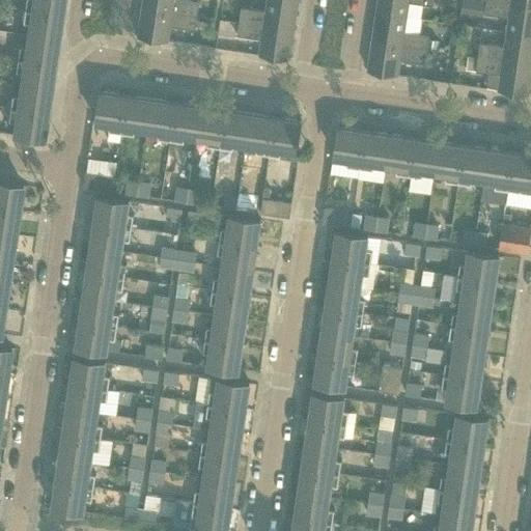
[(26,0),(25,9),(61,15),(63,0),(26,0)]
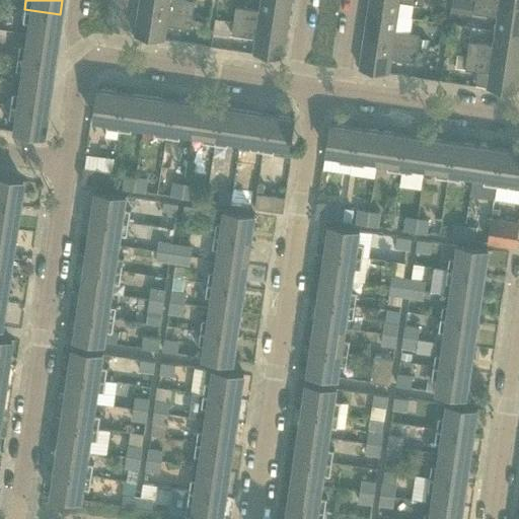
[(140,0),(139,6),(193,14),(195,0),(140,0)]
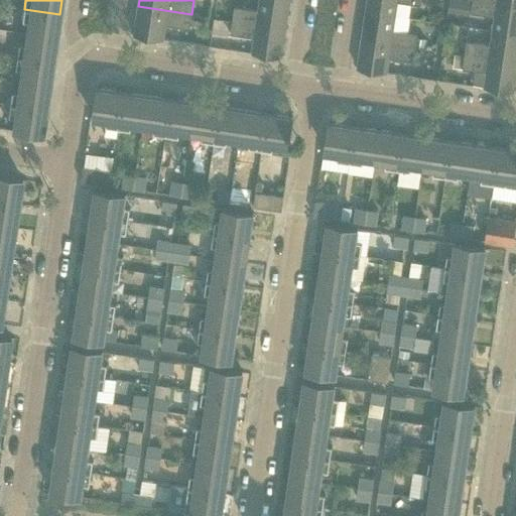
[(233,6),(231,20),(285,28),(288,0),(258,0),(257,10),(233,6)]
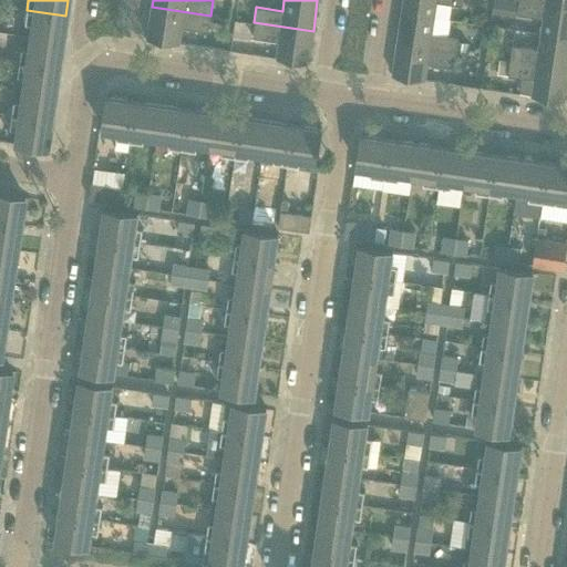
[(402,0),(401,12),(433,17),(435,3),(462,8),(462,0),(402,0)]
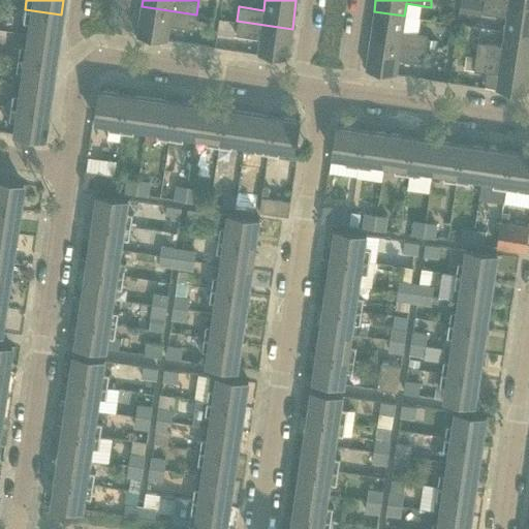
[(460,0),(460,5),(473,7),(472,14),(481,16),(483,12),(484,0),(460,0)]
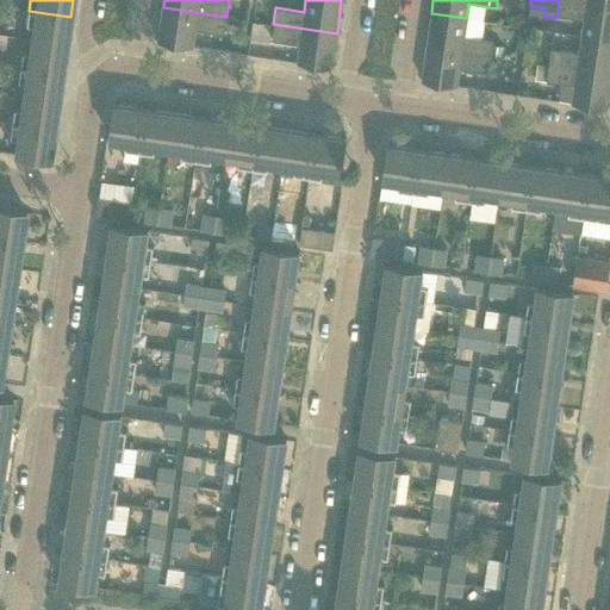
[(584,19),(582,36),(609,39),(609,5),(572,0),(558,0),(556,14),(584,19)]
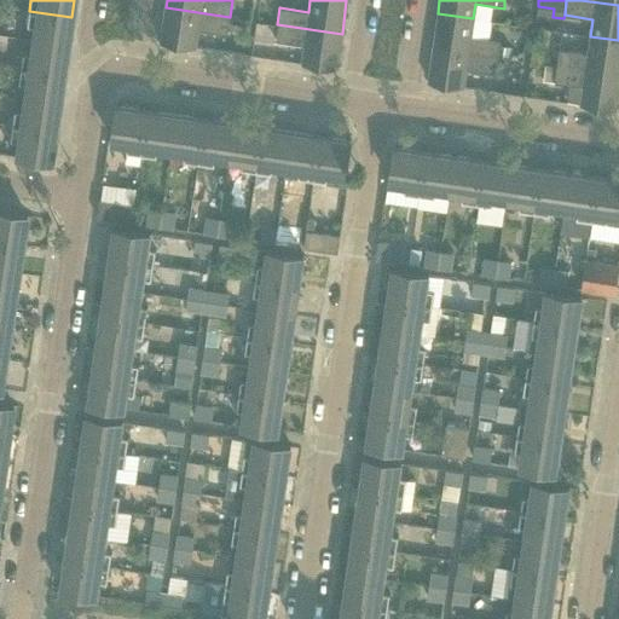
[(230,17),(166,7),(161,41),(196,47),(200,29),(227,34),(230,17)]
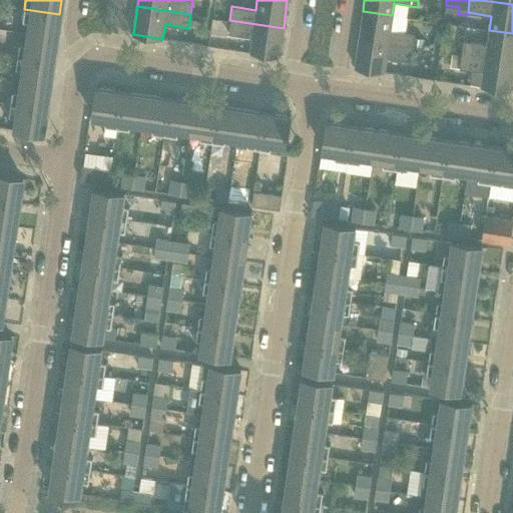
[(27,21),(25,33),(56,38),(59,14),(24,9),(22,20),(27,21)]
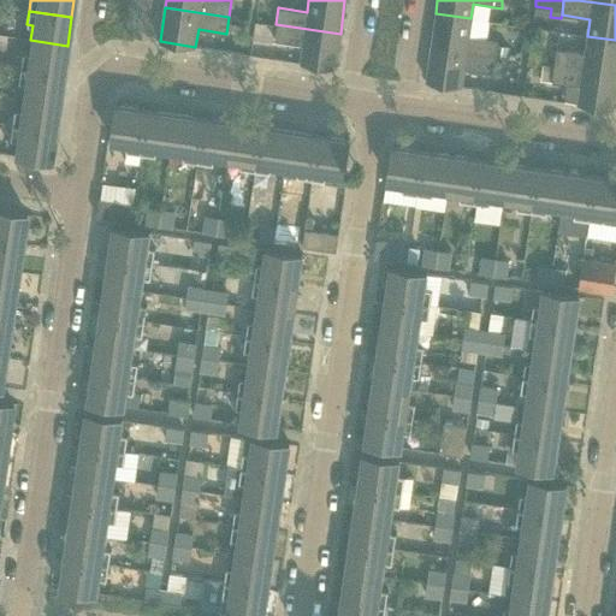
[(436,13),(431,47),(495,57),(497,40),(468,35),(471,18),(436,13)]
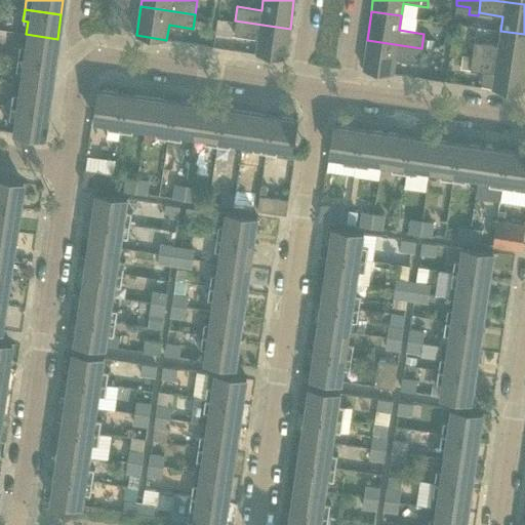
[(290,29),(235,21),(233,35),(257,38),(255,53),(285,57),(290,29)]
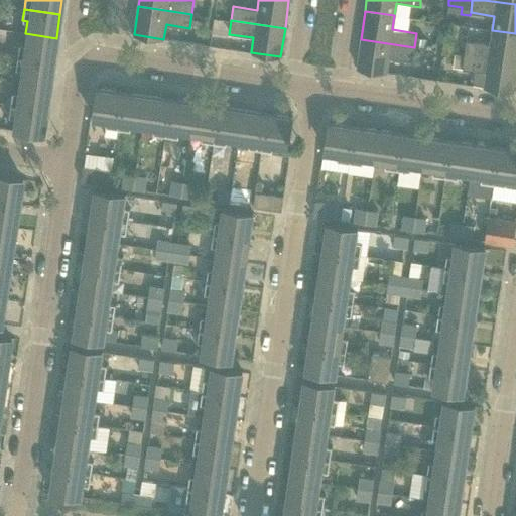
[(467,40),(465,54),(515,61),(515,33),(492,30),(490,44),(467,40)]
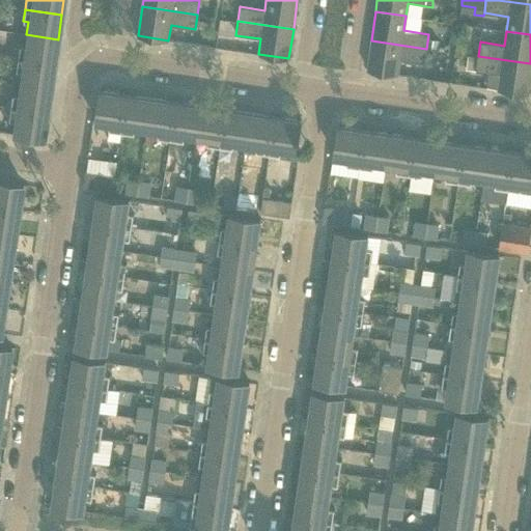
[(19,47),(17,58),(54,64),(58,39),(26,34),(24,48),(19,47)]
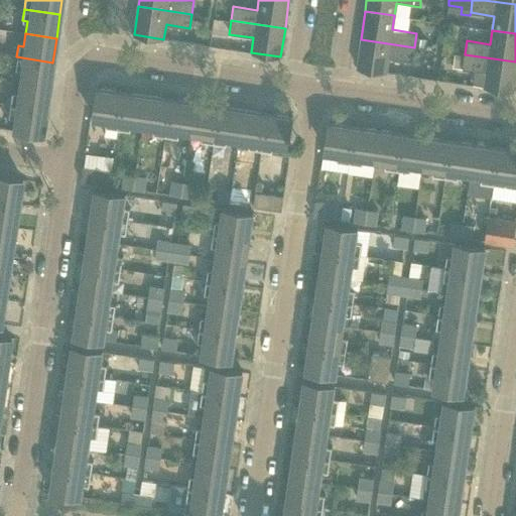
[(416,37),(415,46),(424,47),(425,39),(416,37)]
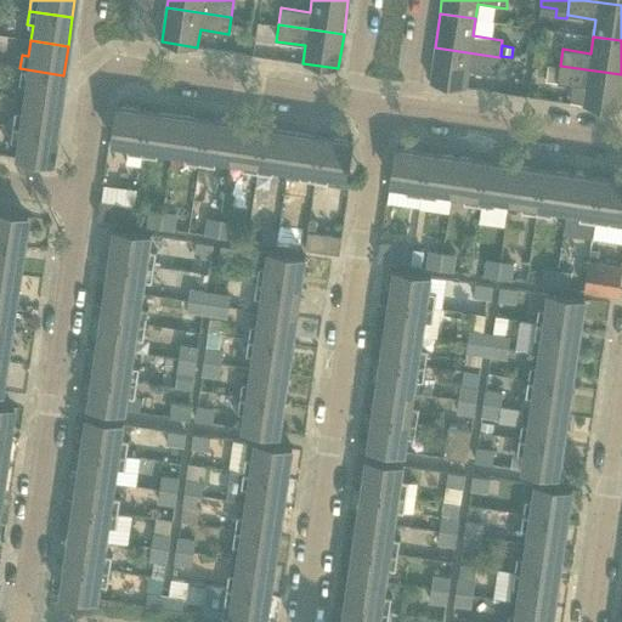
[(499,57),(435,47),(430,83),(465,88),(468,69),(497,73),(499,57)]
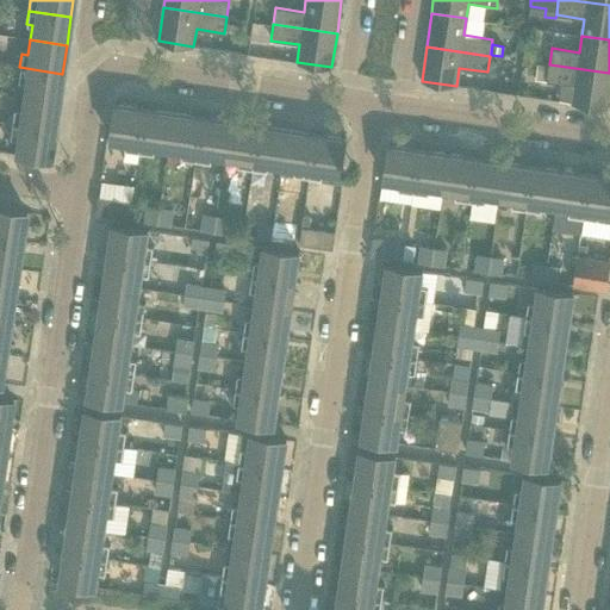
[(537,64),(535,80),(546,81),(548,66),(537,64)]
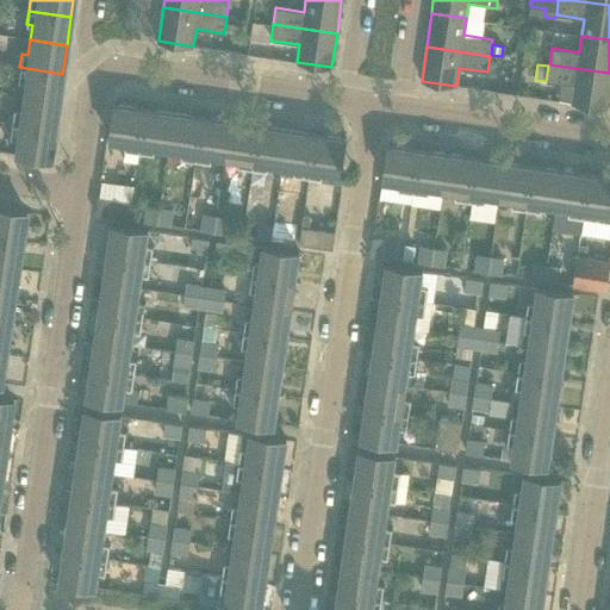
[(609,83),(609,73),(549,64),(548,66),(546,81),(561,83),(574,85),(572,103),(607,109),(609,83)]
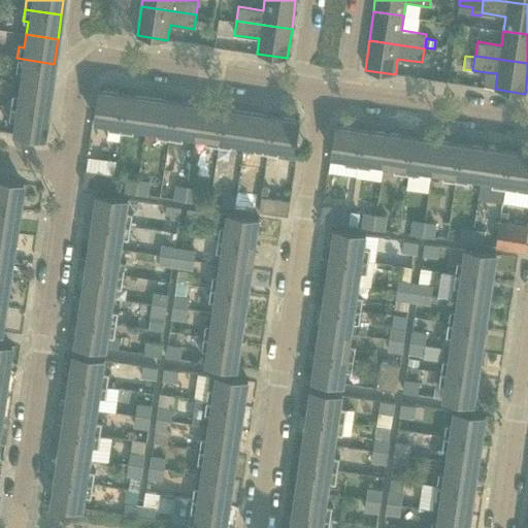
[(21,70),(19,83),(51,88),(54,64),(17,58),(15,70),(21,70)]
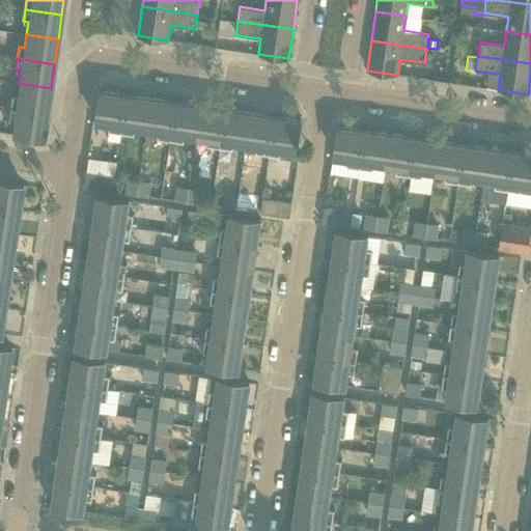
[(488,73),(486,88),(498,89),(500,74),(488,73)]
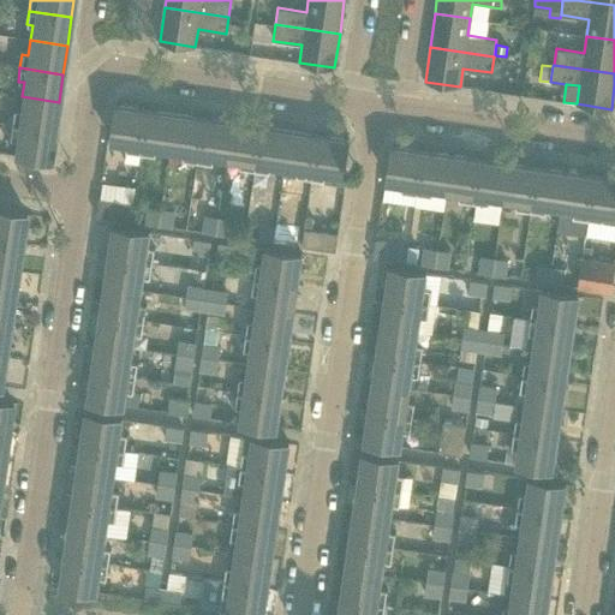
[(15,111),(13,124),(54,130),(59,102),(22,96),(19,111),(15,111)]
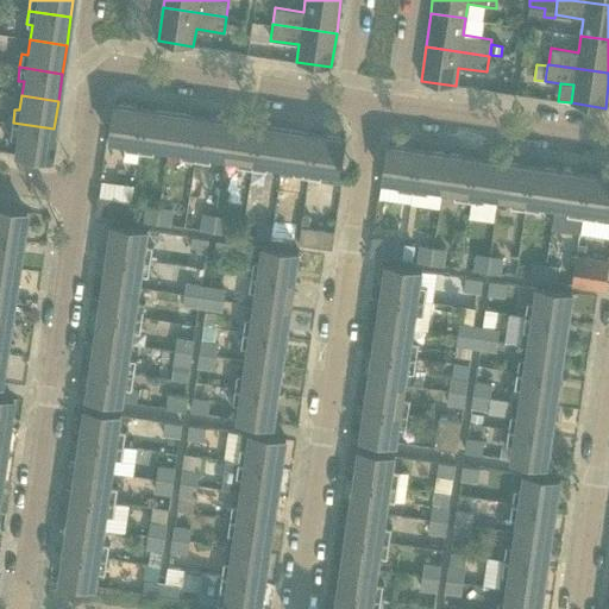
[(117,105),(111,140),(126,143),(125,150),(124,162),(137,163),(139,152),(145,110),(117,105)]
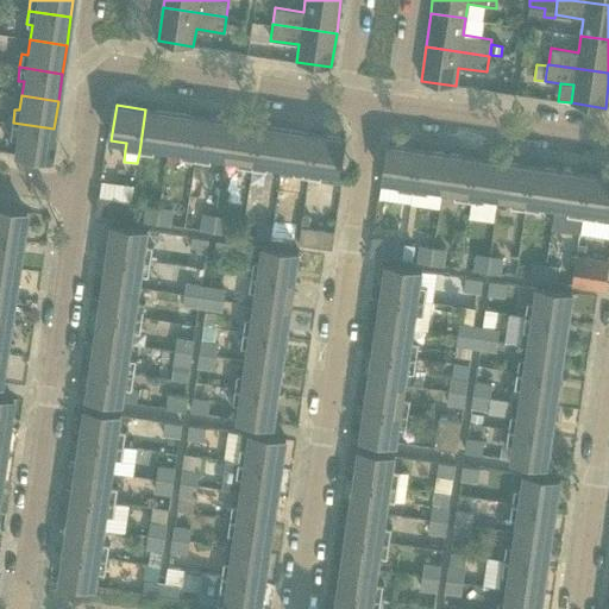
[(155,148),(168,149),(174,113),(145,110),(139,152),(154,155),(155,148)]
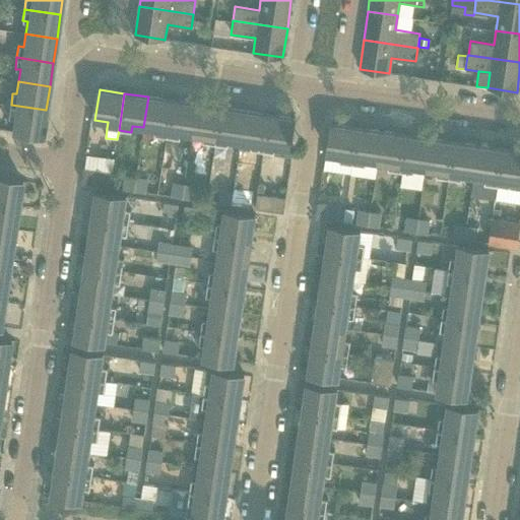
[(155,134),(167,135),(172,101),(148,96),(143,127),(156,129),(155,134)]
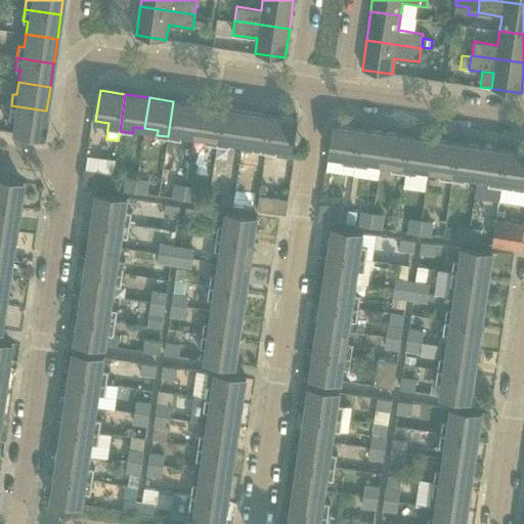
[(181,133),(192,135),(197,104),(173,101),(168,136),(181,138),(181,133)]
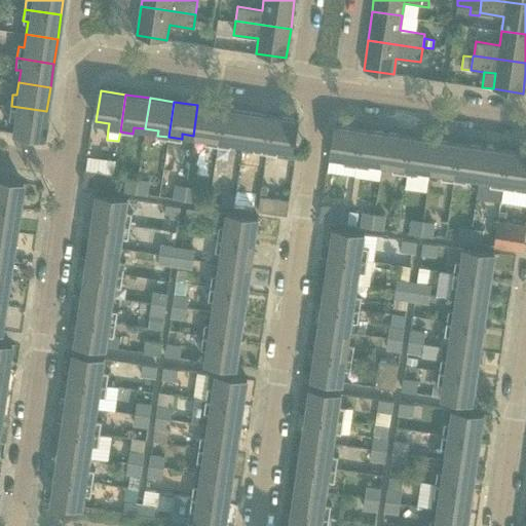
[(205,143),(217,144),(222,109),(197,105),(193,136),(207,138),(205,143)]
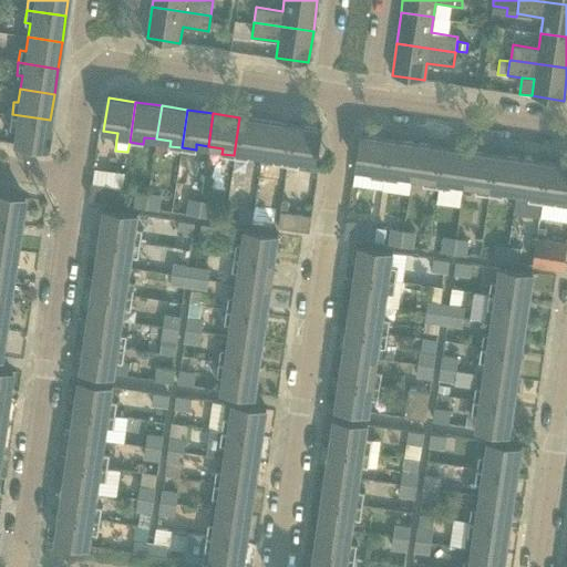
[(50,120),(12,114),(10,129),(16,130),(13,143),(47,147),(50,120)]
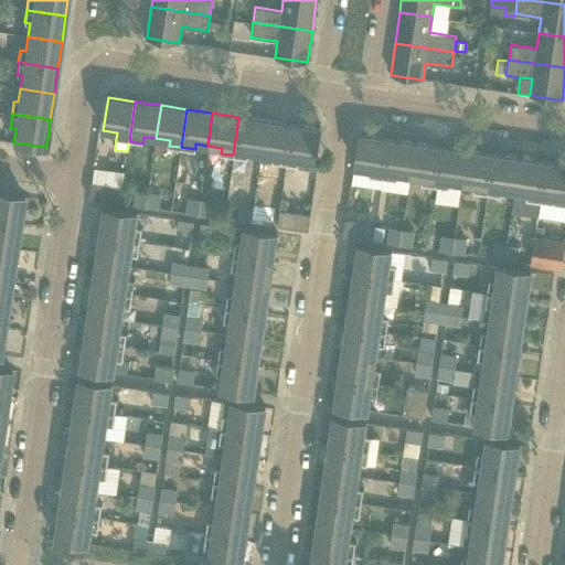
[(248,151),(260,153),(265,120),(238,117),(233,155),(247,157),(248,151)]
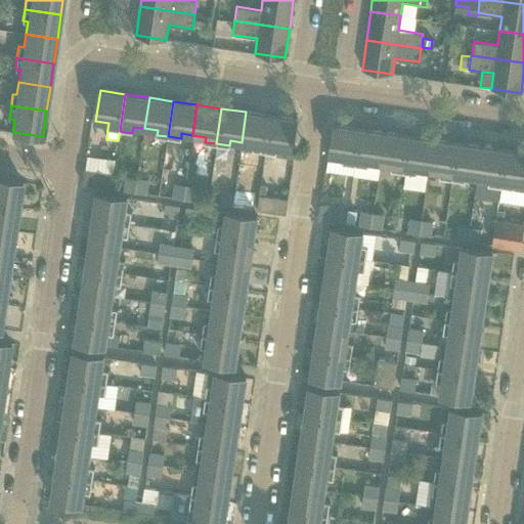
[(241,148),(264,151),(269,115),(246,112),(242,142),(241,148)]
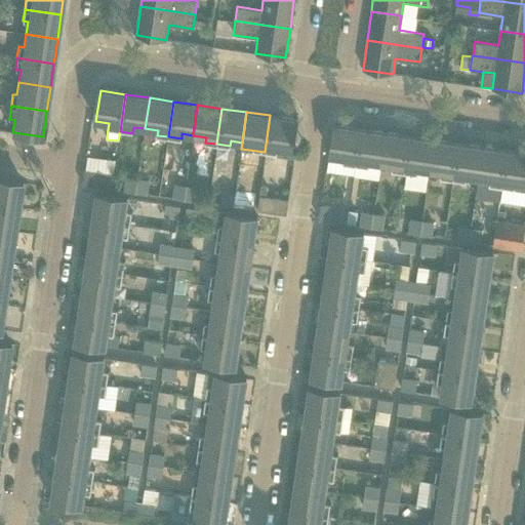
[(270,115),(265,152),(276,154),(276,156),(293,158),(294,150),(291,150),(295,119),(270,115)]
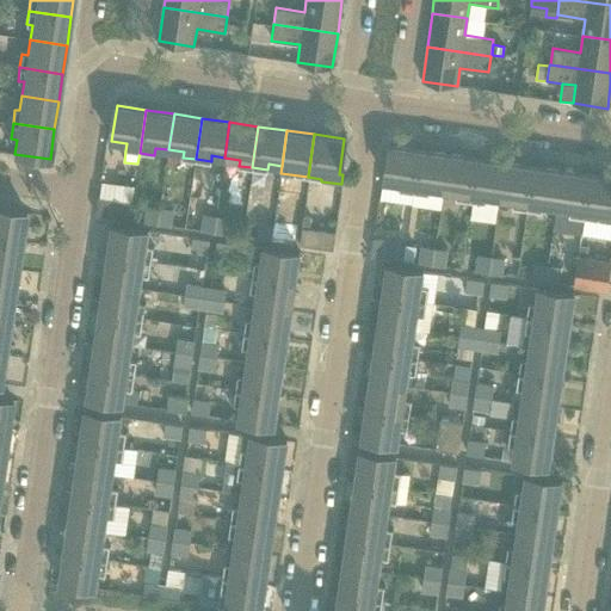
[(382,180),(380,199),(412,204),(413,192),(412,192),(419,149),(389,146),(384,180),(382,180)]
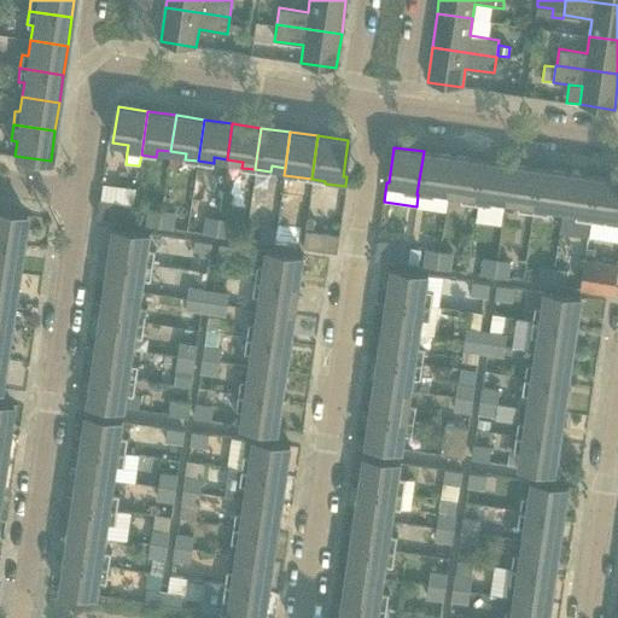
[(432,190),(448,192),(454,156),(424,151),(417,194),(418,194),(431,197),(432,190)]
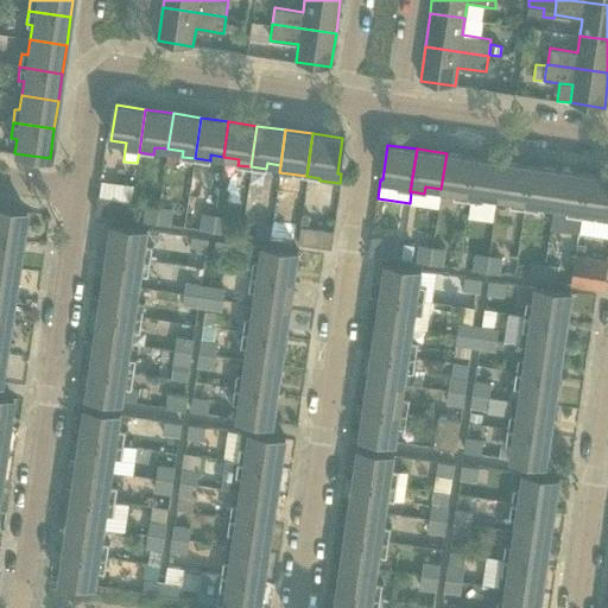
[(453,196),(467,198),(474,157),(447,153),(441,189),(454,191),(453,196)]
